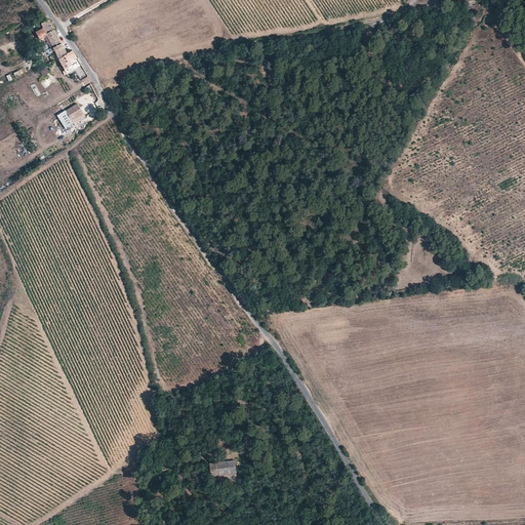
[(39,40),(44,50),(52,47),(54,50),(64,45),(48,19),(41,23),(43,28),(36,32),(40,39),(39,40)]
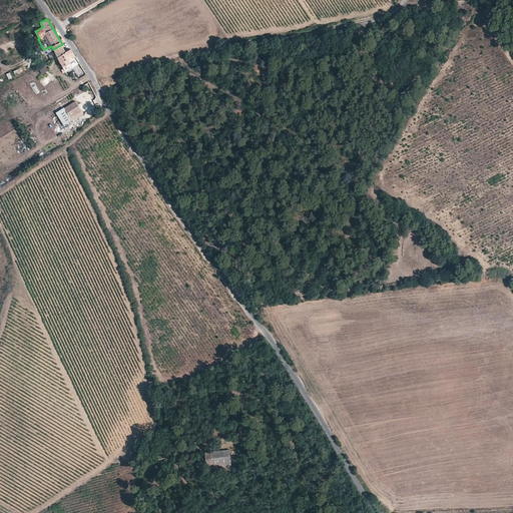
[(53,49),(50,51),(54,58),(57,57),(66,52),(62,44),(53,49)]
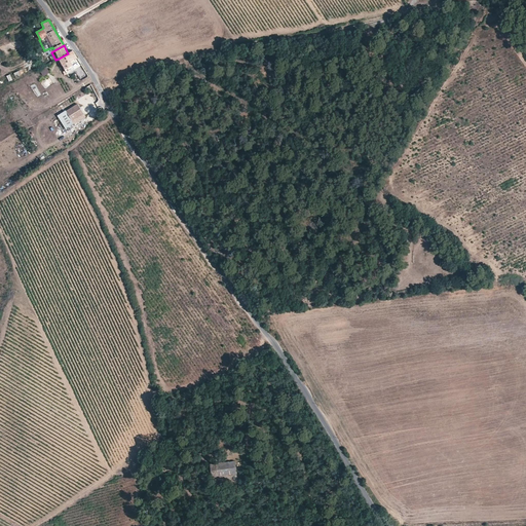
[(59,59),(66,72),(70,70),(70,71),(74,69),(71,64),(79,61),(76,55),(73,51),(68,53),(59,59)]
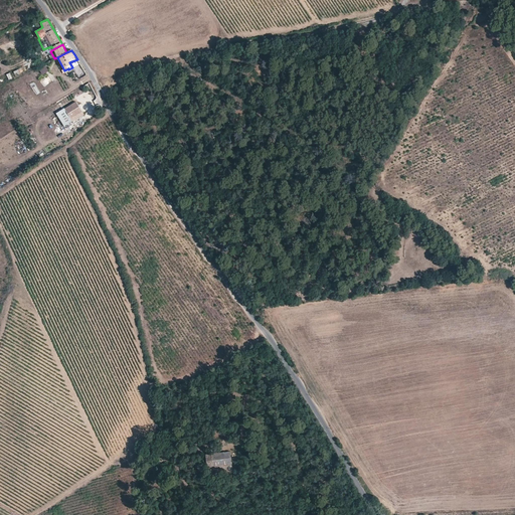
[(45,64),(34,69),(38,77),(49,72),(45,64)]
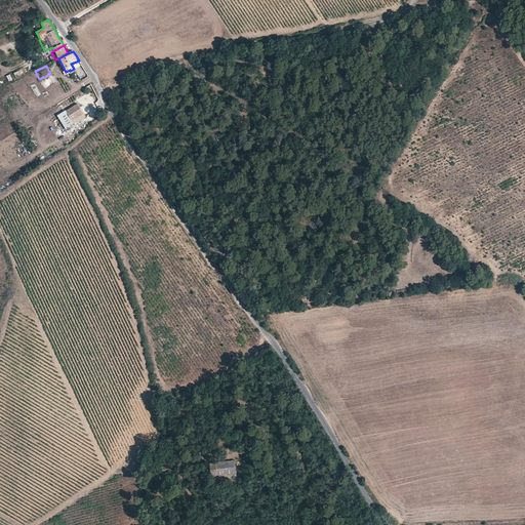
[(51,74),(41,82),(45,88),(56,80),(51,74)]
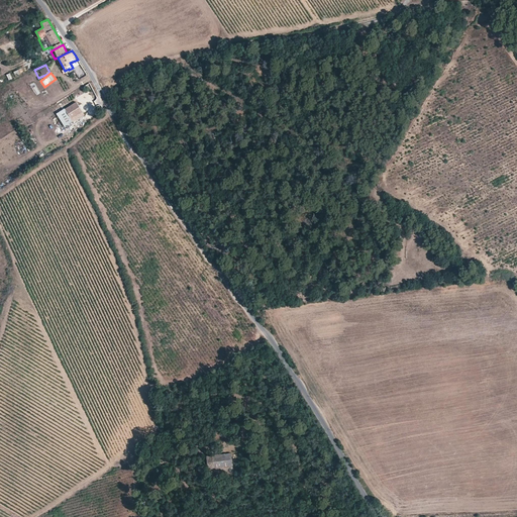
[(30,77),(21,82),(24,86),(33,81),(30,77)]
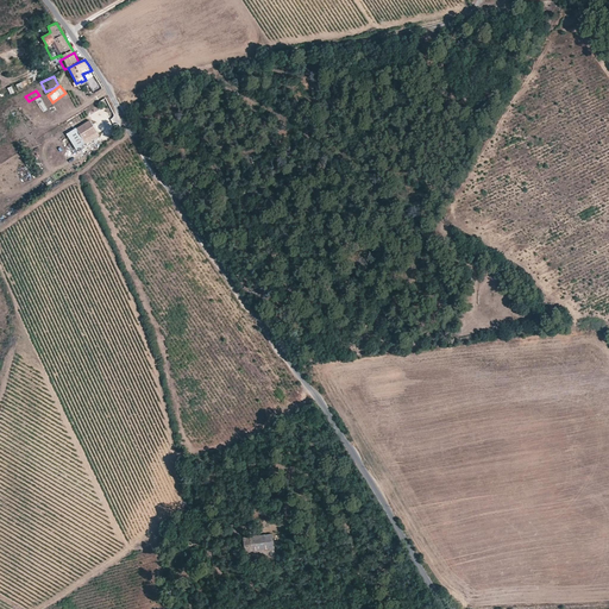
[(38,114),(48,110),(41,96),(31,102),(38,114)]
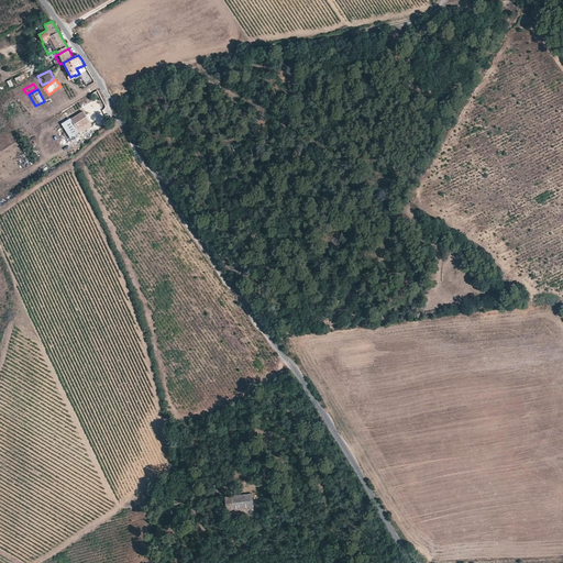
[(70,119),(77,129),(89,122),(83,111),(70,119)]
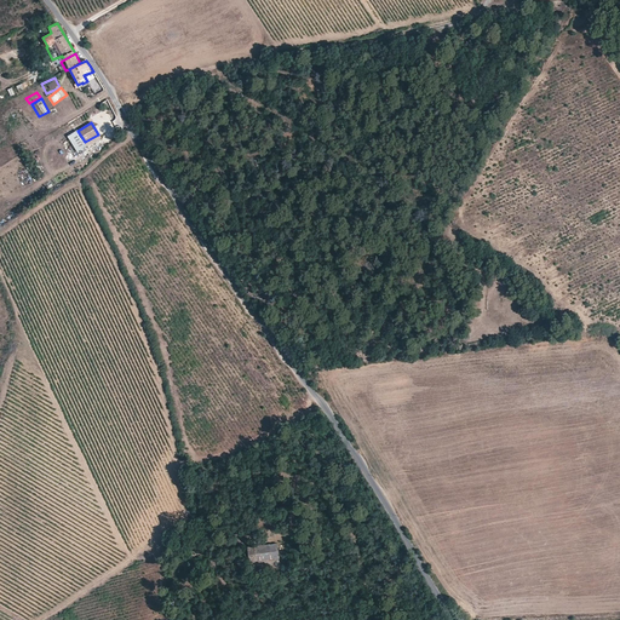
[(277,543),(254,545),(256,561),(279,558),(277,543)]
